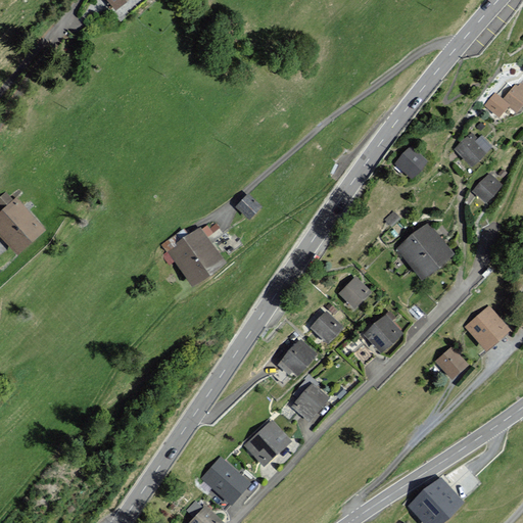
[(128,0),(109,0),(117,9),(128,0)]
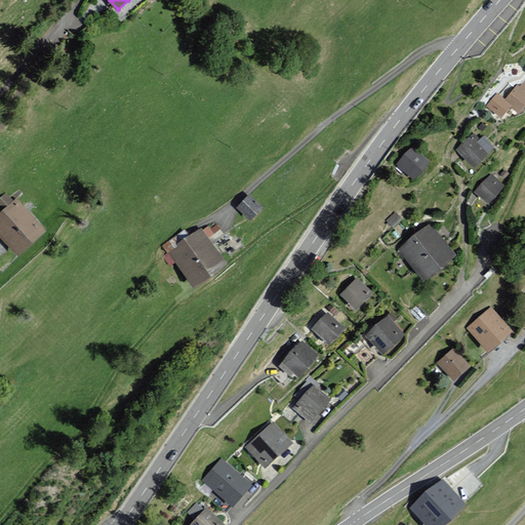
[(521,88),(518,86),(507,98),(519,109),(524,102),(524,86),(523,85),(521,88)]
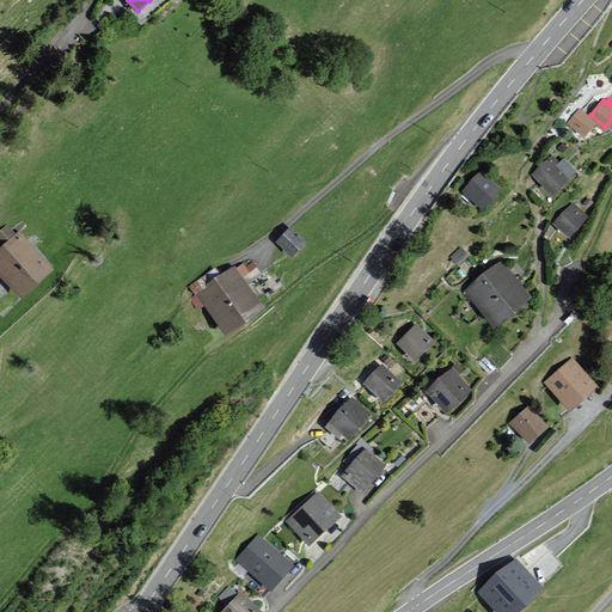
[(594,122),(580,110),(570,123),(585,135),(594,122)]
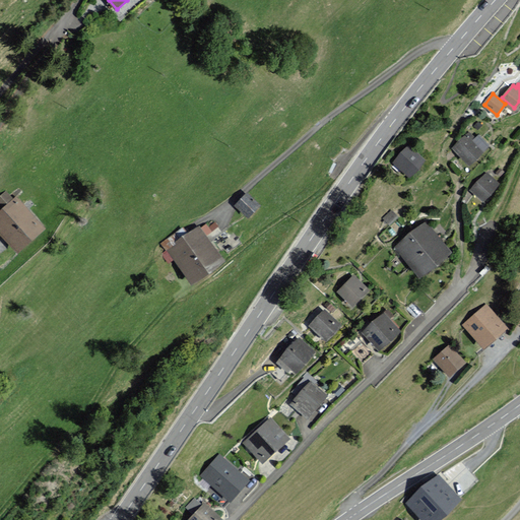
[(469,133),(455,148),(469,163),(489,145),(479,136),(475,139),(469,133)]
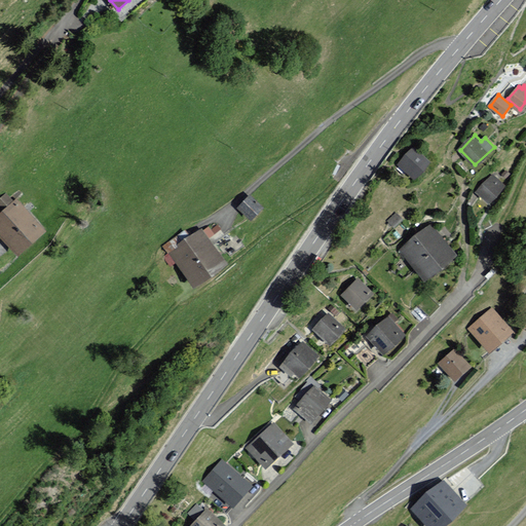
[(415,177),(428,161),(413,148),(400,163),(415,177)]
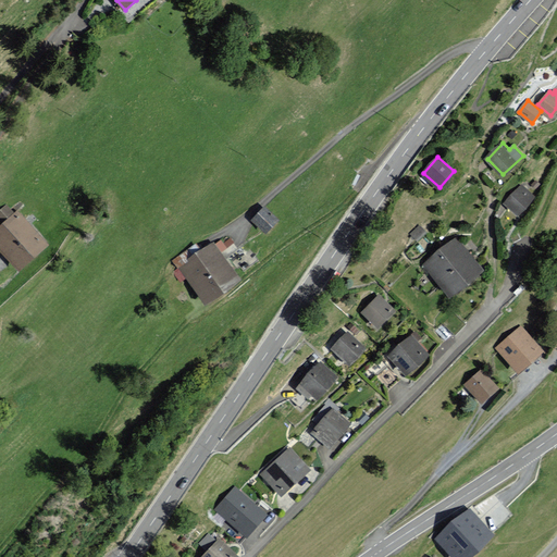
[(534,197),(522,185),(506,202),(518,214),(534,197)]
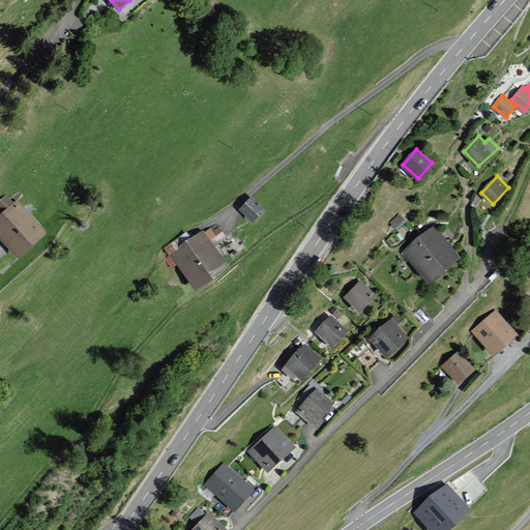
[(12,202),(3,194),(0,197),(0,210),(2,213),(0,214),(0,237),(22,260),(49,233),(15,199),(12,202)]
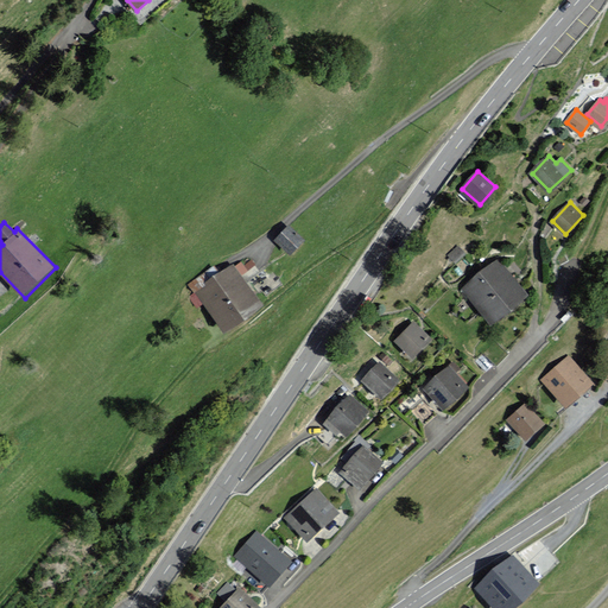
[(305,242),(287,226),(274,239),(292,255),(305,242)]
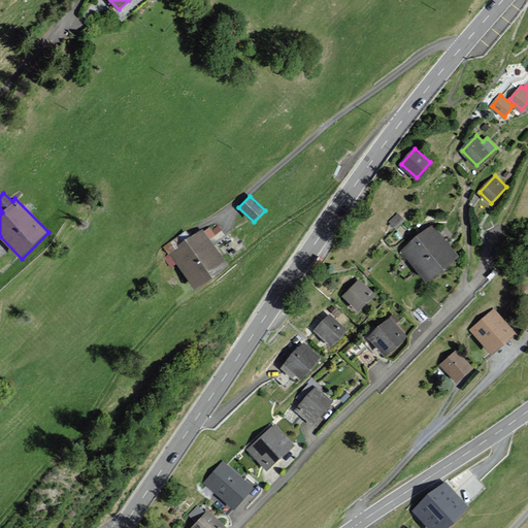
[(456,256),(432,227),(403,251),(427,279),(456,256)]
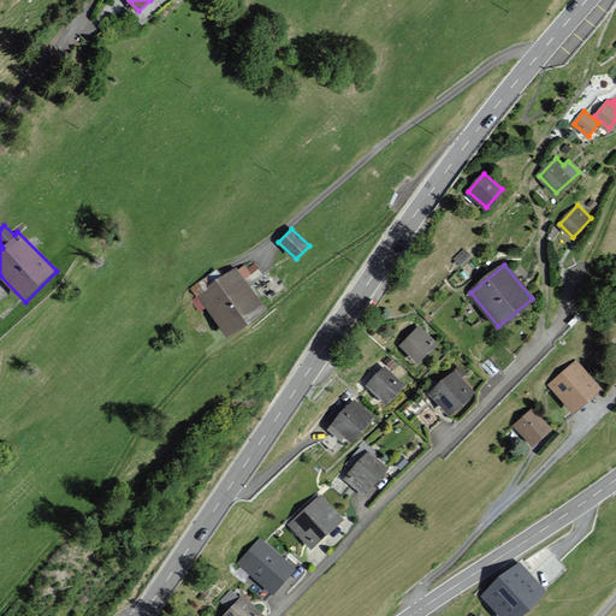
[(248,276),(242,267),(236,271),(235,268),(207,289),(209,291),(200,298),(230,339),(267,312),(243,279),(248,276)]
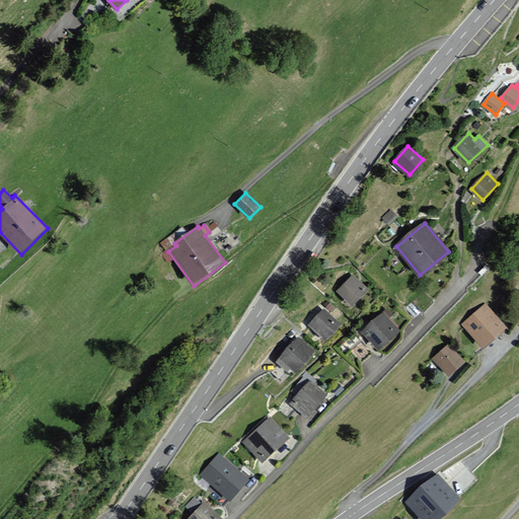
[(368,290),(354,276),(340,291),(354,304),(368,290)]
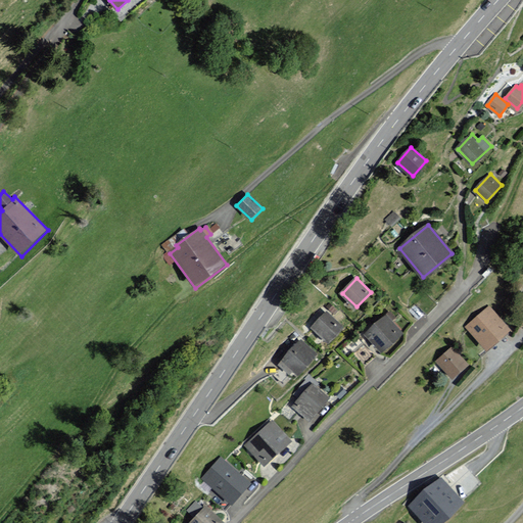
[(509,330),(489,308),(468,327),(488,349),(509,330)]
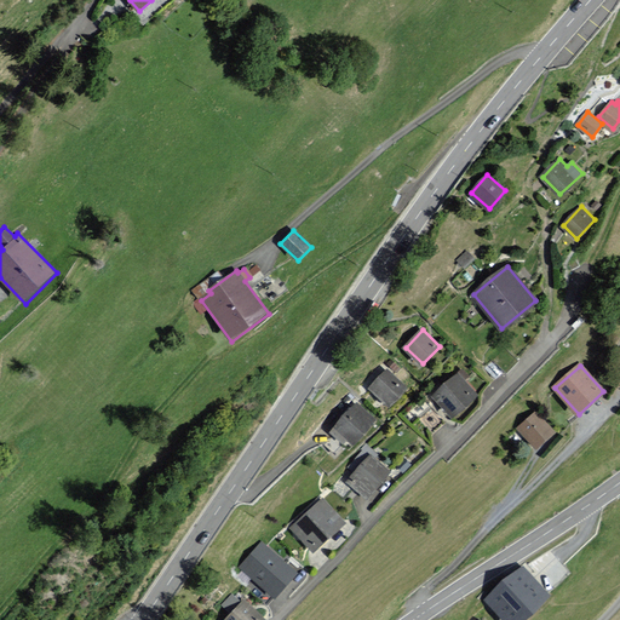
[(407,388),(388,369),(371,388),(390,405),(407,388)]
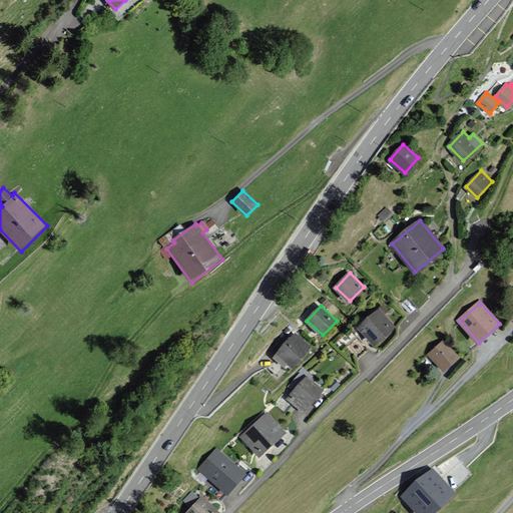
[(394,327),(378,310),(360,327),(377,344),(394,327)]
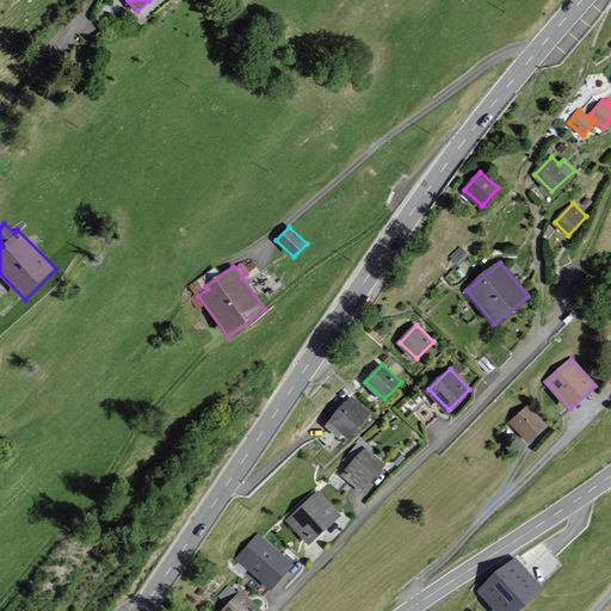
[(369,412),(351,397),(332,423),(350,436),(369,412)]
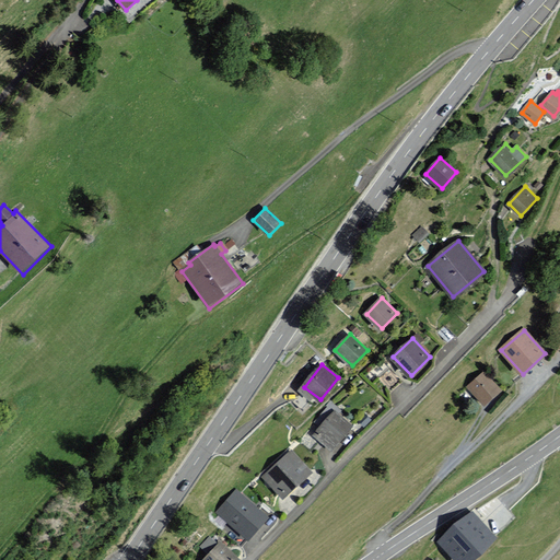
[(499,389),(483,373),(468,386),(483,404),(499,389)]
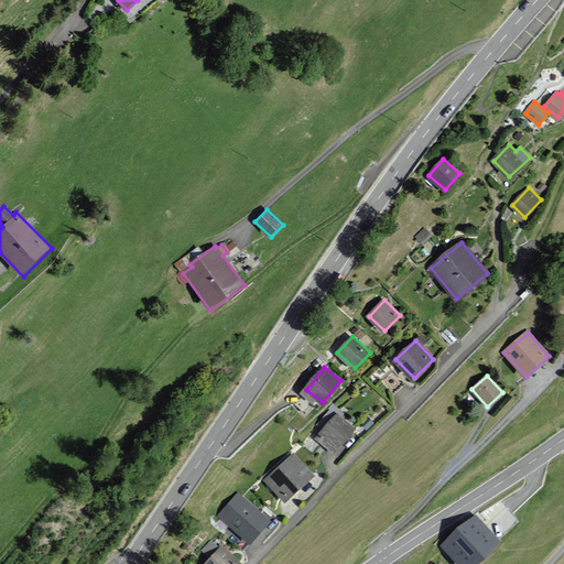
[(354,430),(337,414),(317,435),(334,451),(354,430)]
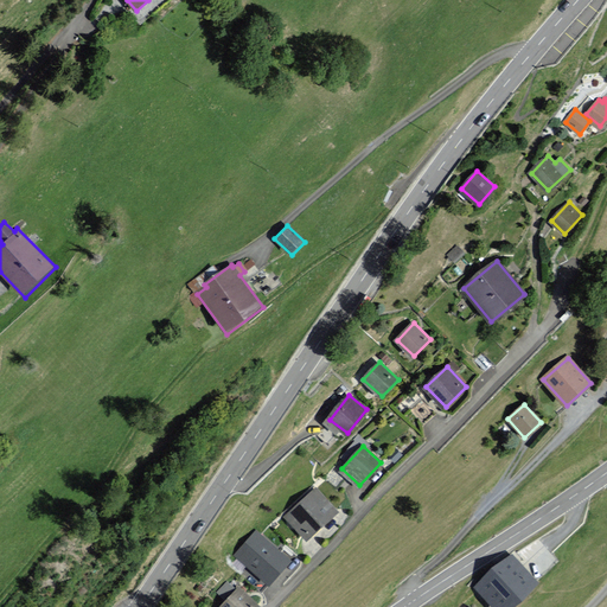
[(337,511),(315,489),(287,515),(308,538),(337,511)]
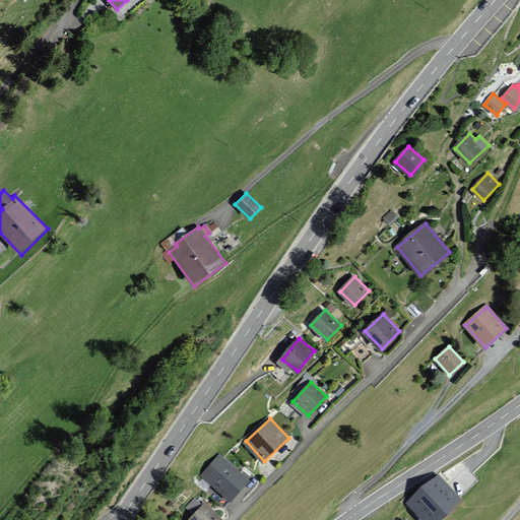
[(248,479),(219,455),(202,475),(231,499),(248,479)]
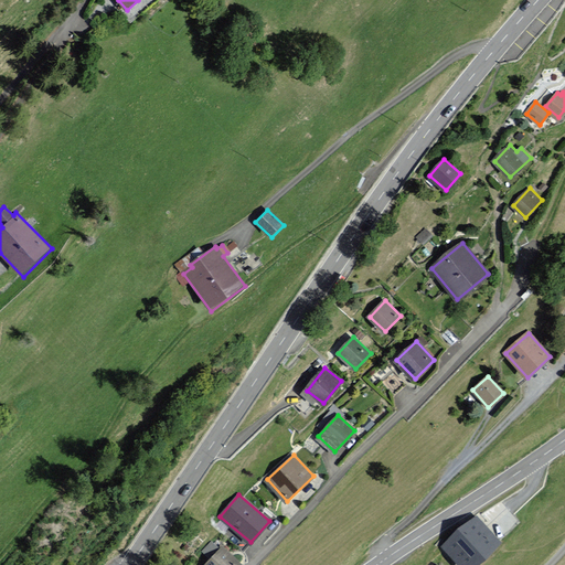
[(481,564),(503,544),(475,514),(440,546),(458,564),(481,564)]
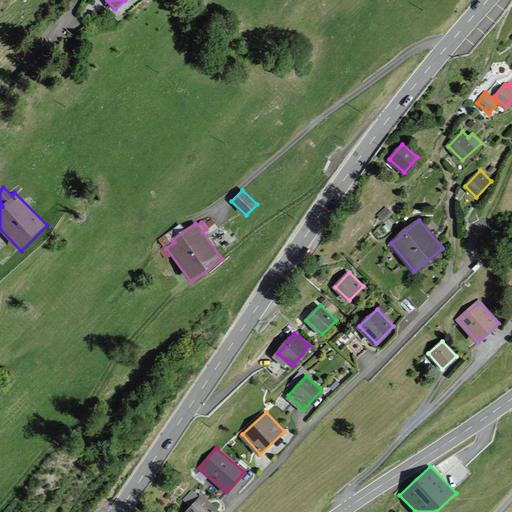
[(192,503),(199,493),(191,488),(184,499),(192,503)]
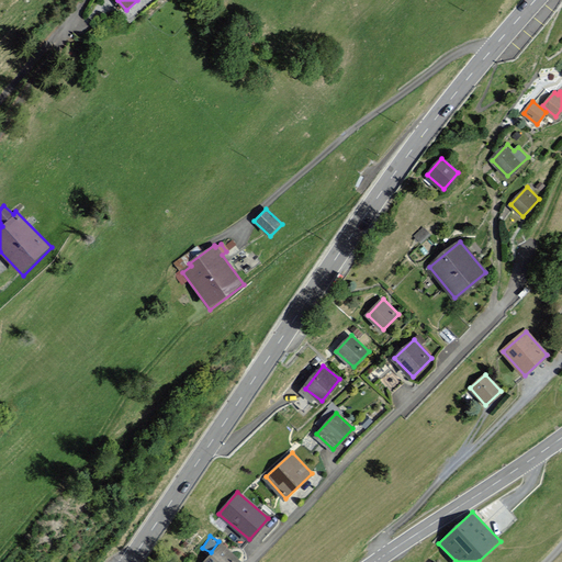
[(238,561),(240,560),(222,544),(205,561),(238,561)]
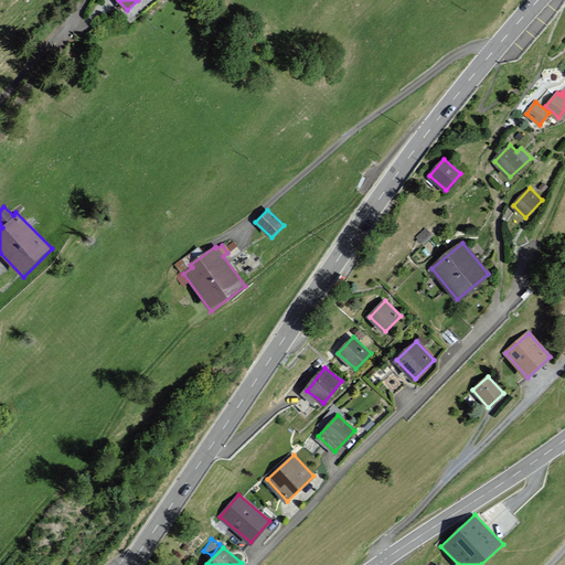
All buildings are outlined.
